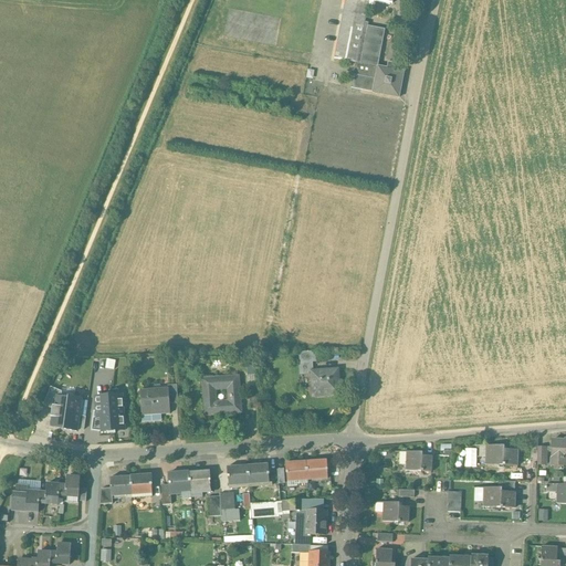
[(395,6),(395,0),(344,0),(334,56),(357,61),(353,87),(400,96),(406,66),(381,62),(388,24),(368,21),(371,2),(395,6)]
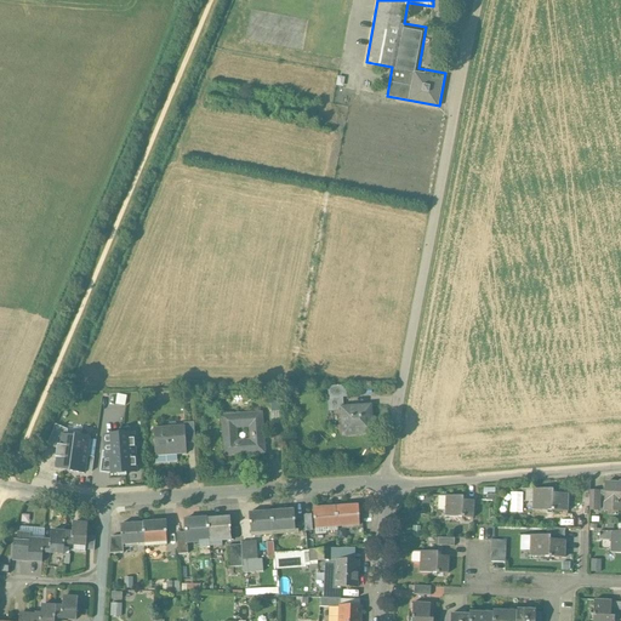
[(328,411),(336,411),(339,411),(339,405),(343,405),(342,397),(326,398),(328,411)]
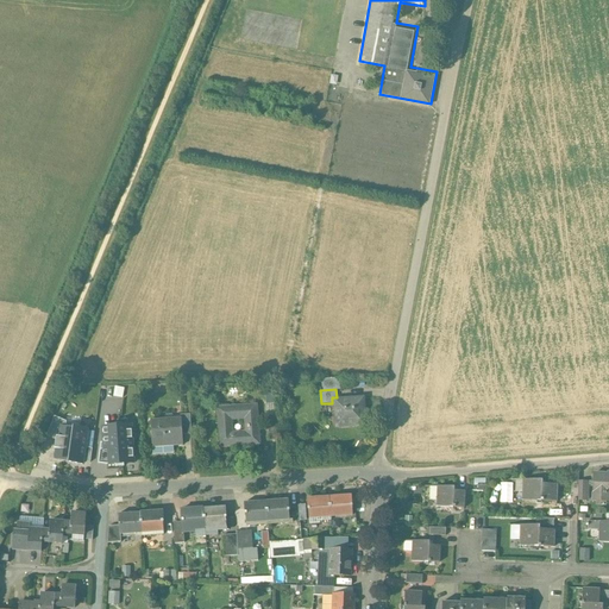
[(363,397),(334,399),(337,426),(365,425),(363,397)]
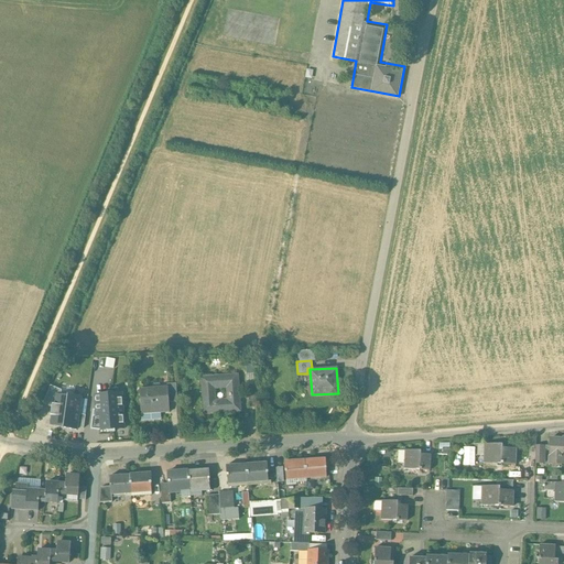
[(239,375),(202,377),(204,414),(241,412),(239,375)]
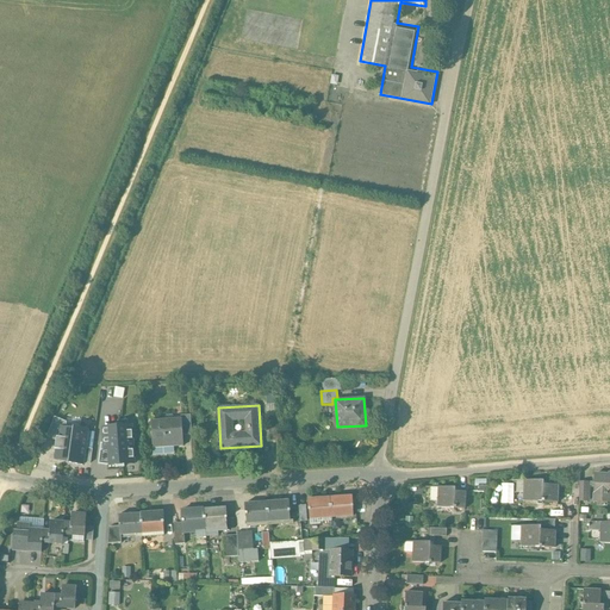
[(191,416),(181,417),(181,419),(182,431),(192,430),(191,416)]
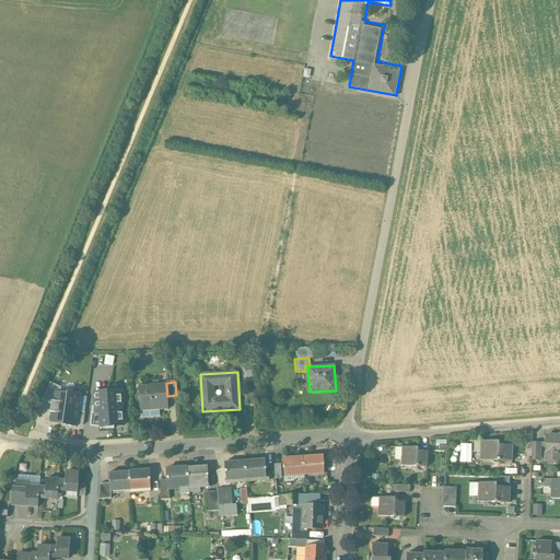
[(254,382),(246,383),(247,405),(255,404),(254,382)]
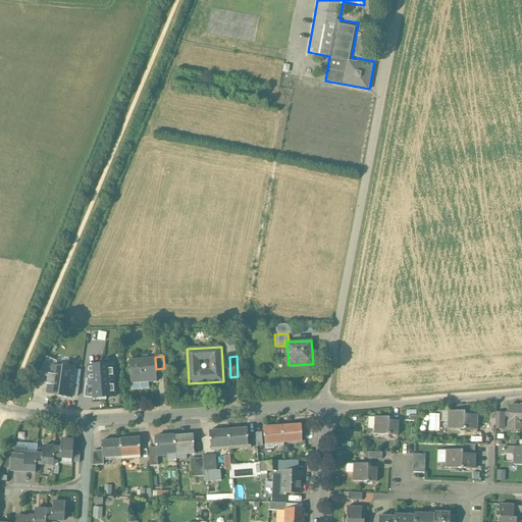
[(46,396),(58,397),(63,366),(56,365),(57,361),(47,357),(40,374),(49,378),(46,396)]
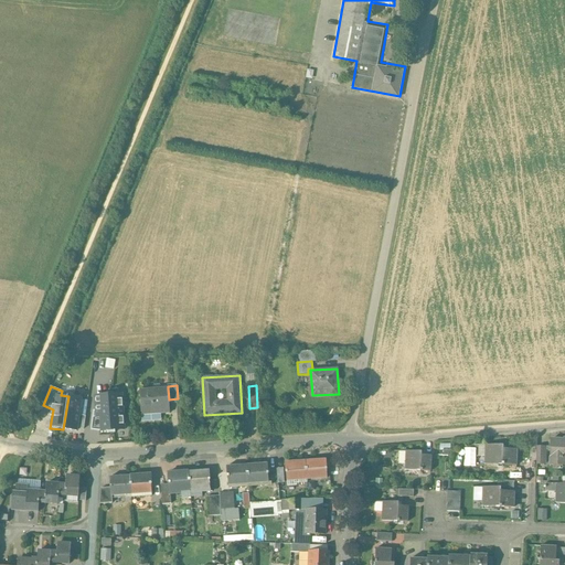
[(168,388),(140,391),(141,416),(170,414),(169,400),(168,388)]
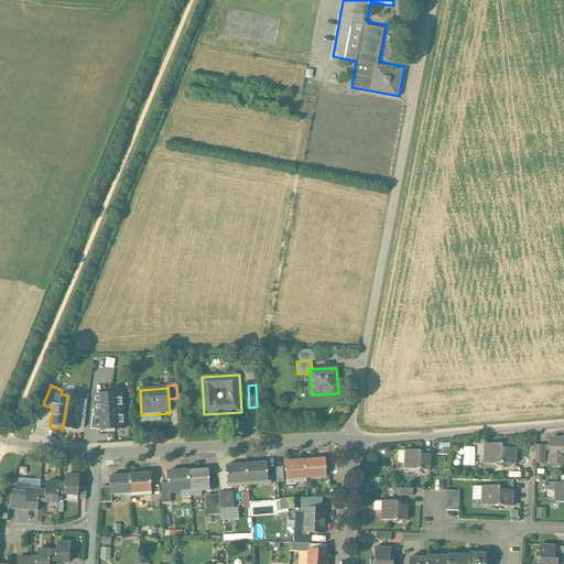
[(123,393),(94,396),(95,410),(93,410),(90,430),(100,431),(100,432),(125,431),(123,393)]
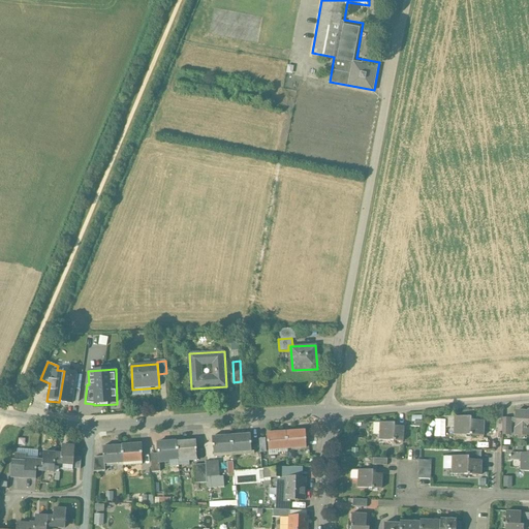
[(64,371),(59,402),(72,404),(73,401),(79,402),(81,390),(75,390),(78,373),(64,371)]
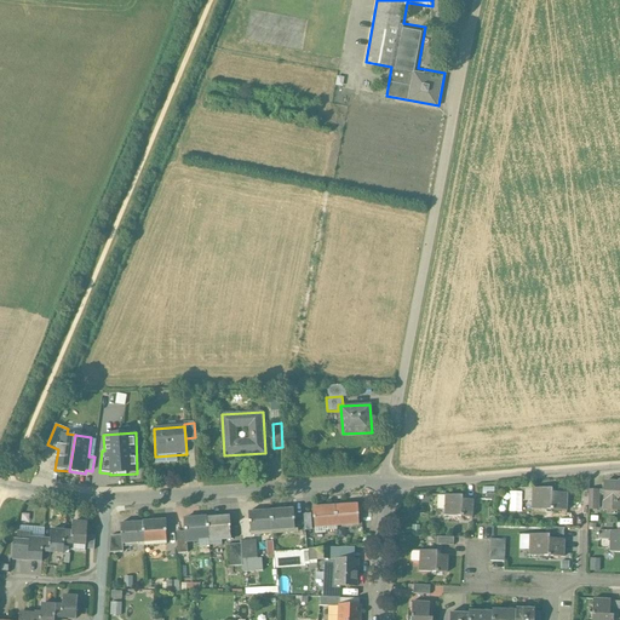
[(619,481),(619,482),(618,483),(604,483),(604,489),(603,489),(603,495),(604,495),(603,503),(603,510),(619,511),(619,481)]
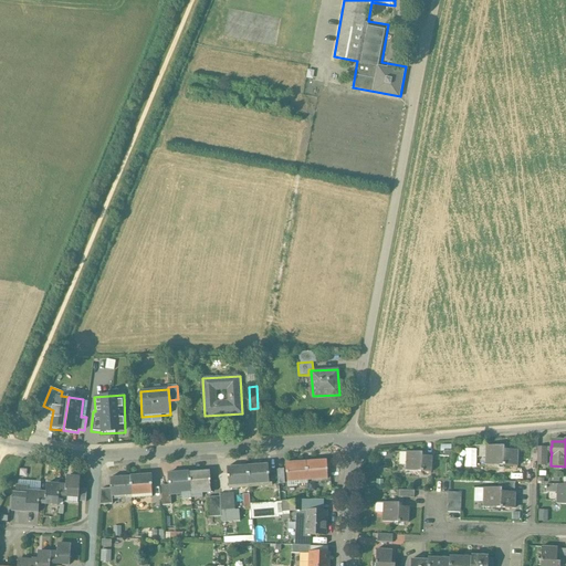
[(504,447),(485,446),(484,465),(516,468),(517,451),(504,451),(504,447)]
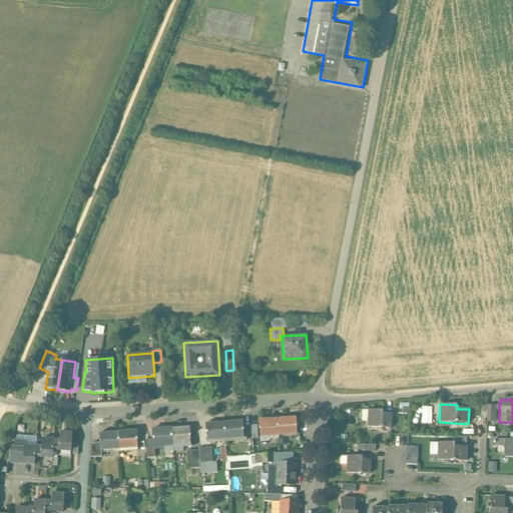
[(383,411),(368,410),(367,427),(390,429),(391,415),(382,414),(383,411)]
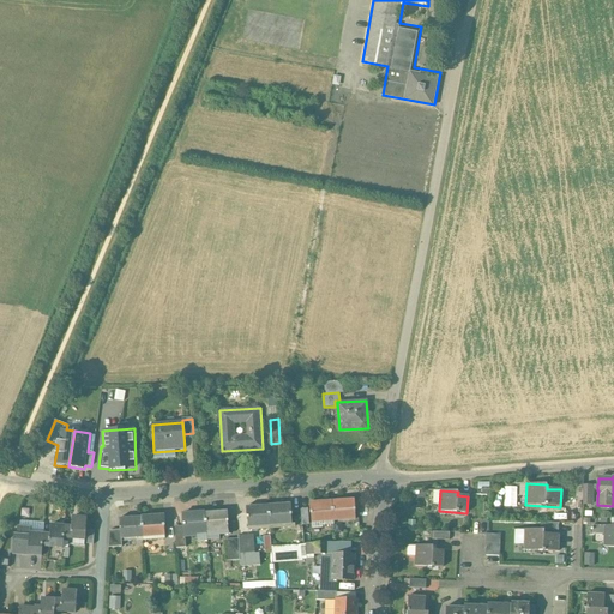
[(354,500),(332,501),(333,522),(354,521),(355,521),(355,511),(354,500)]
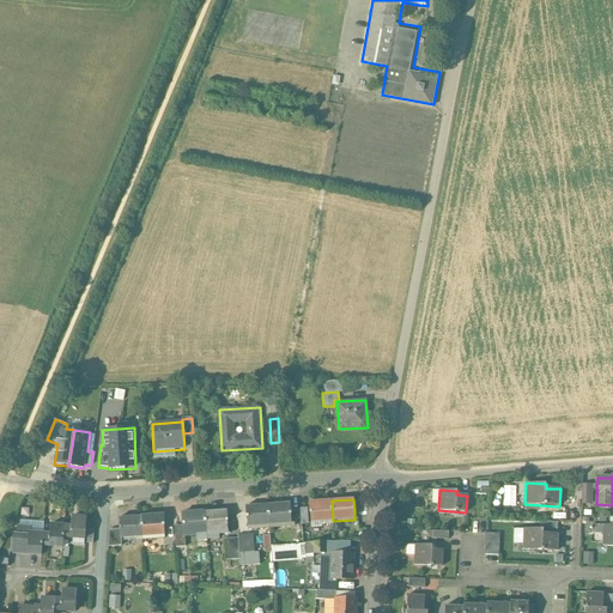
[(332,501),(310,502),(309,502),(310,514),(311,514),(311,522),(313,522),(333,521),(332,501)]
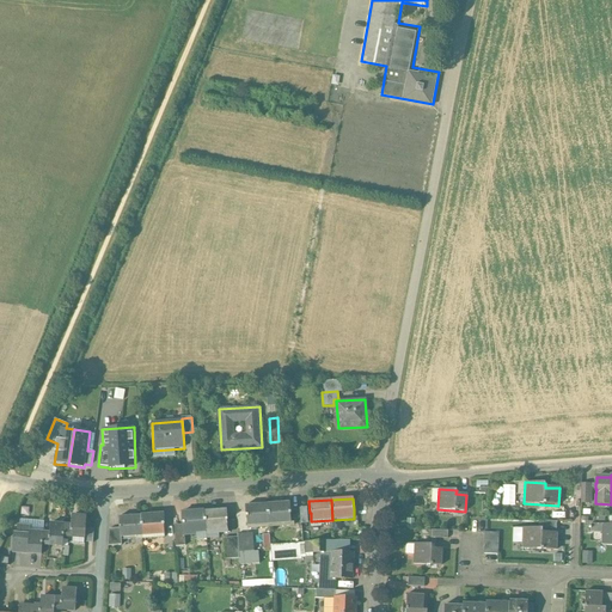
[(289,503),(268,505),(269,524),(289,522),(289,524),(291,524),(291,514),(289,502),(289,503)]
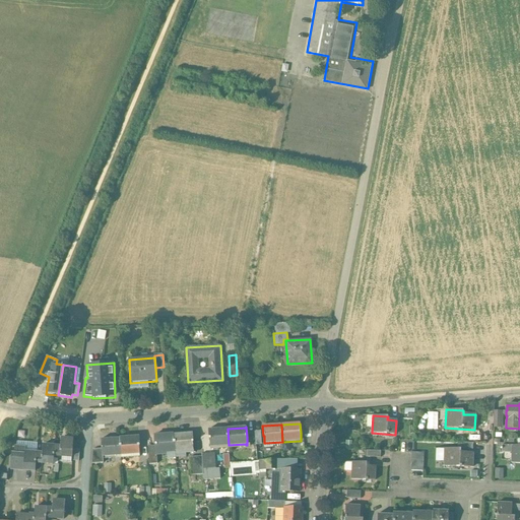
[(228,429),(209,430),(208,430),(209,440),(210,447),(211,447),(229,445),(228,429)]
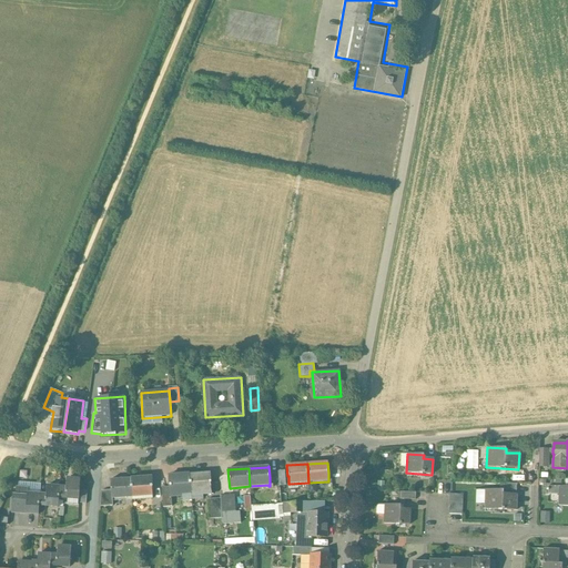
[(210,473),(190,475),(191,493),(211,492),(211,484),(211,473),(210,473)]
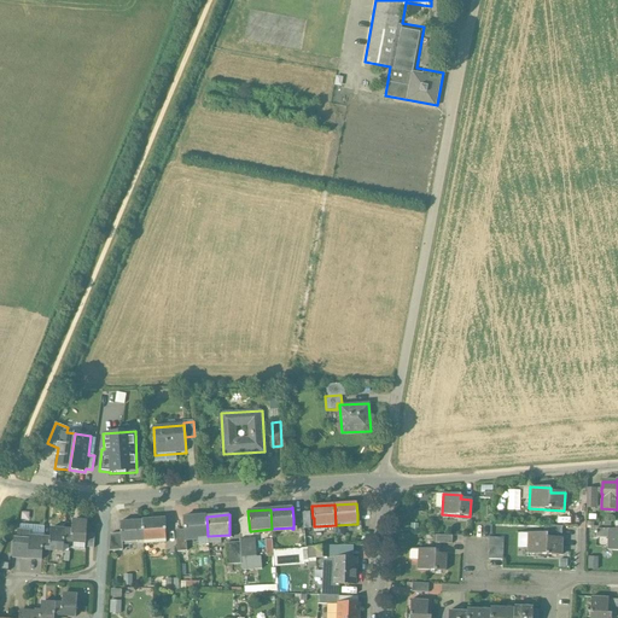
[(207,517),(185,518),(184,518),(185,529),(186,529),(186,538),(187,538),(208,536),(207,517)]
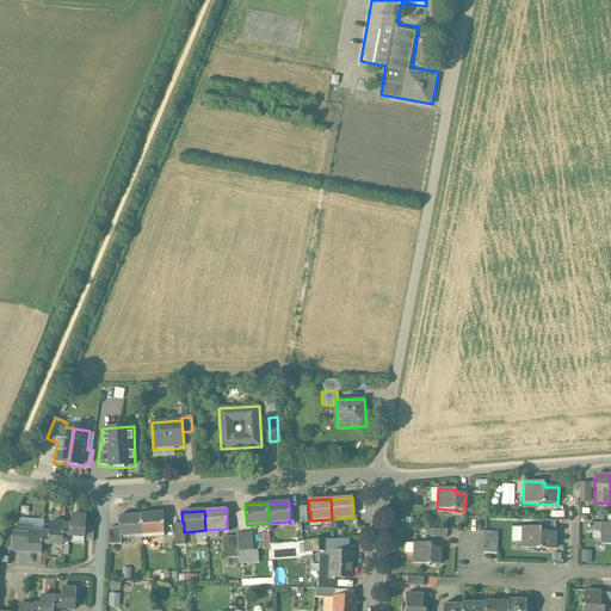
[(162,513),(141,516),(142,535),(164,534),(164,525),(162,513)]
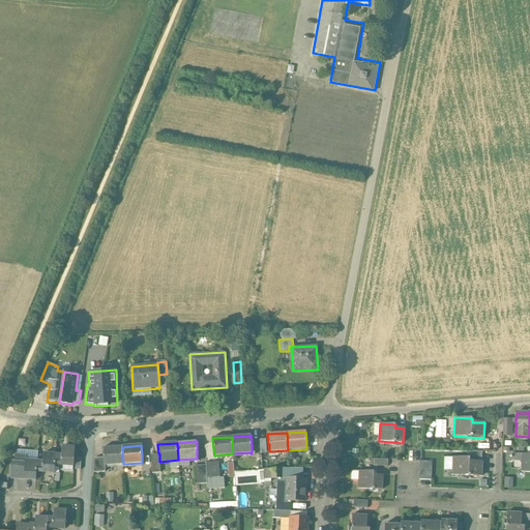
[(75,448),(63,447),(62,454),(56,454),(56,465),(74,467),(75,459),(75,448)]
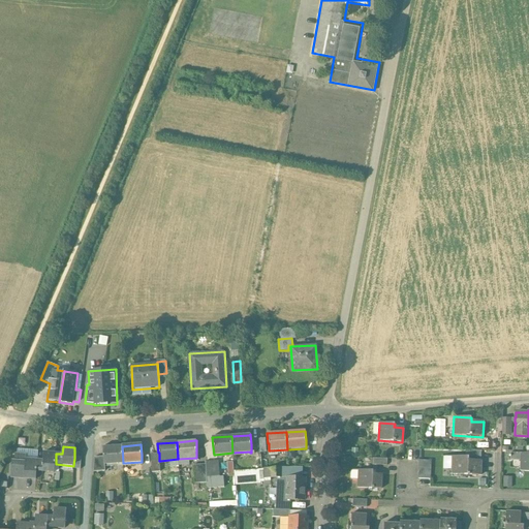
[(122,446),(103,447),(102,447),(103,457),(104,457),(104,465),(105,465),(105,464),(123,463),(122,446)]
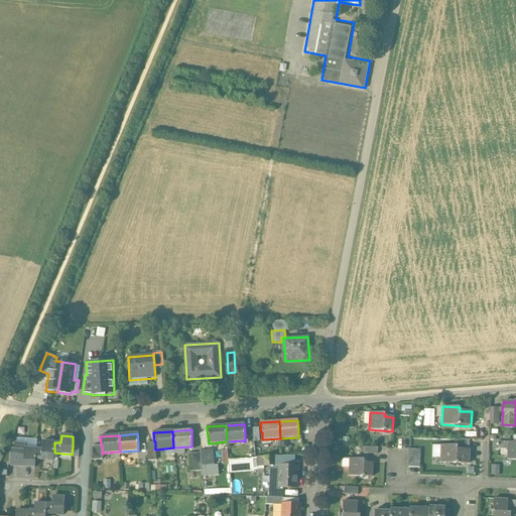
[(397,435),(396,446),(410,448),(411,437),(397,435)]
